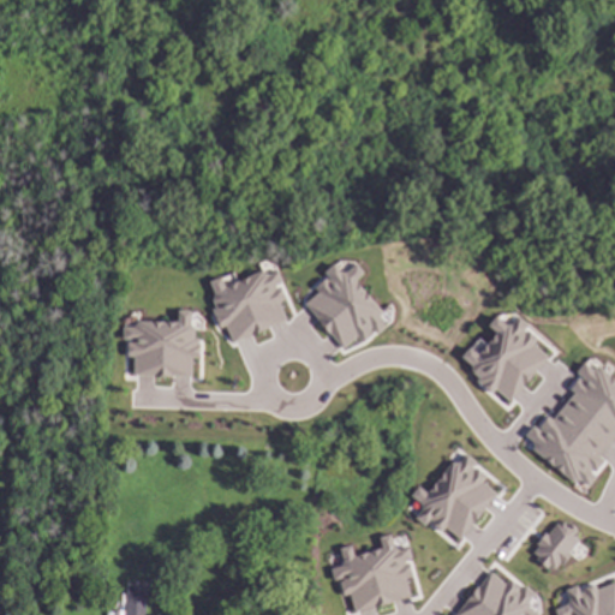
[(341,351),(356,338),(360,345),(384,326),(377,317),(381,314),(354,281),(363,274),(354,263),(341,274),(332,264),(321,274),(324,279),(312,287),(317,293),(303,304),(341,351)]
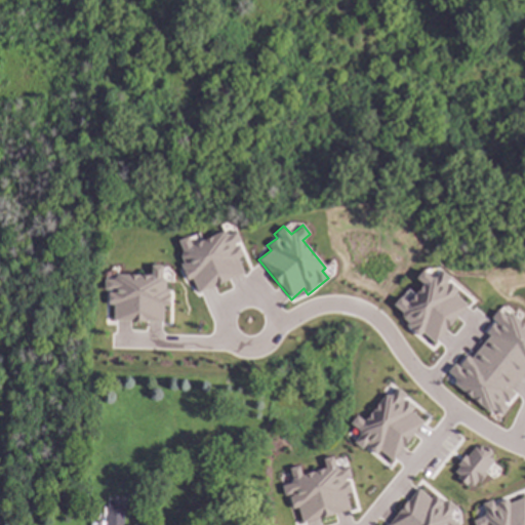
[(244,275),(238,258),(241,257),(237,243),(241,242),(237,231),(226,235),(224,232),(200,240),(197,233),(174,241),(193,293),(244,275)]
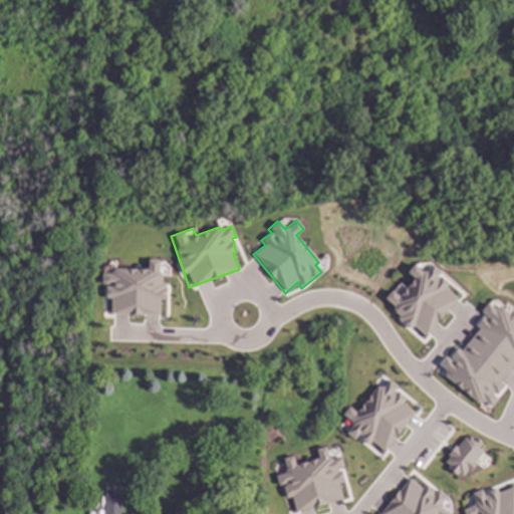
[(159,316),(160,299),(162,299),(163,260),(148,260),(147,271),(101,269),(100,285),(105,285),(104,298),(109,299),(109,314),(159,316)]
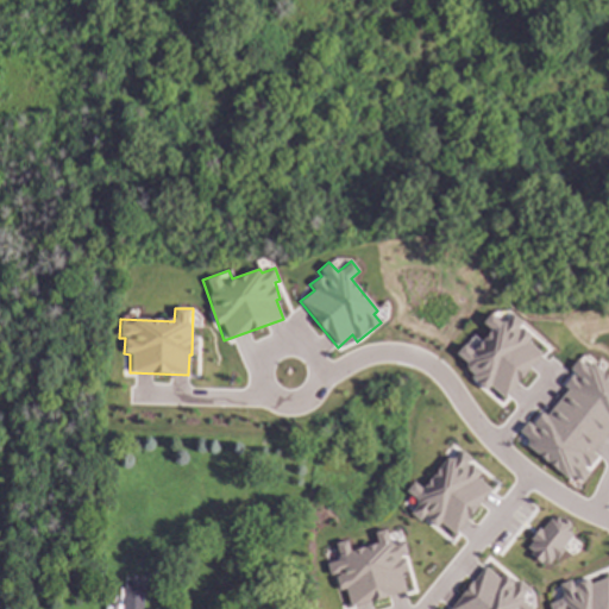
[(502,399),(547,350),(510,316),(503,324),(490,313),(481,322),(490,331),(479,341),(472,336),(454,356),(476,375),(471,378),(485,391),(489,387),(502,399)]
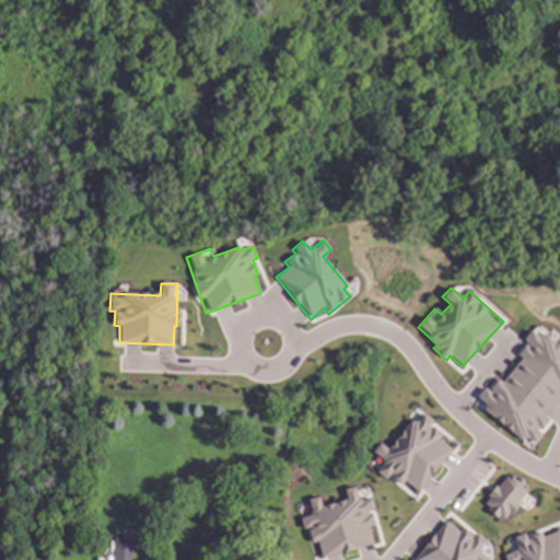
[(473,404),(529,447),(550,421),(545,417),(559,396),(559,348),(543,335),(539,338),(531,331),(514,352),(521,358),(502,382),(494,376),(473,404)]
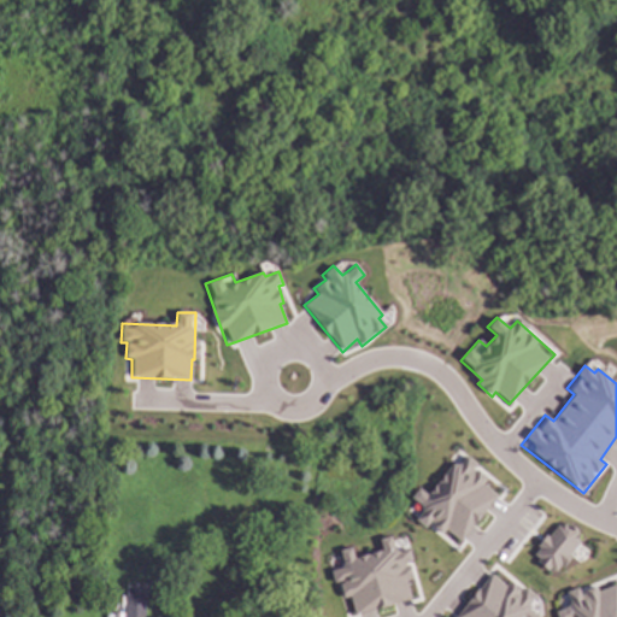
[(497,495),(482,483),(486,479),(474,469),(477,464),(466,457),(458,466),(452,463),(428,495),(418,488),(410,499),(422,507),(413,519),(425,528),(428,524),(442,534),(445,530),(460,542),(497,495)]
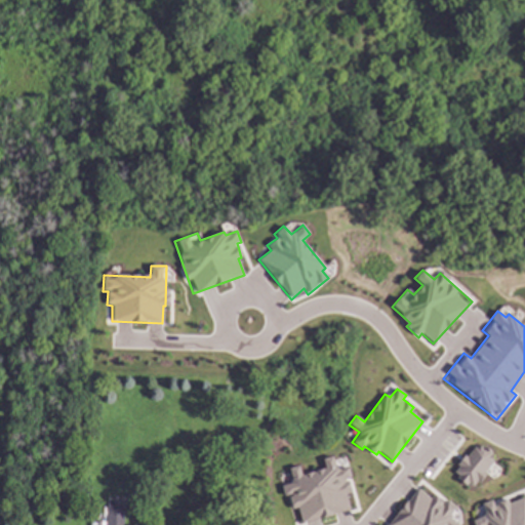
[(475,442),(452,475),(473,489),(495,456),(475,442)]
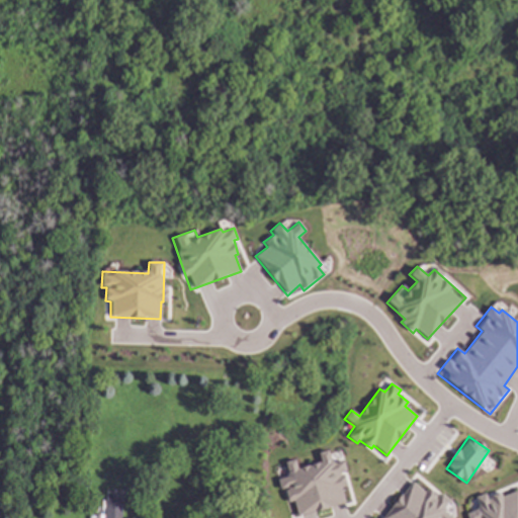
[(295,516),(345,504),(340,487),(348,486),(342,461),(331,463),(328,450),(318,452),(320,462),(296,468),(294,459),(284,462),(287,477),(281,479),(286,501),(292,500),(295,516)]
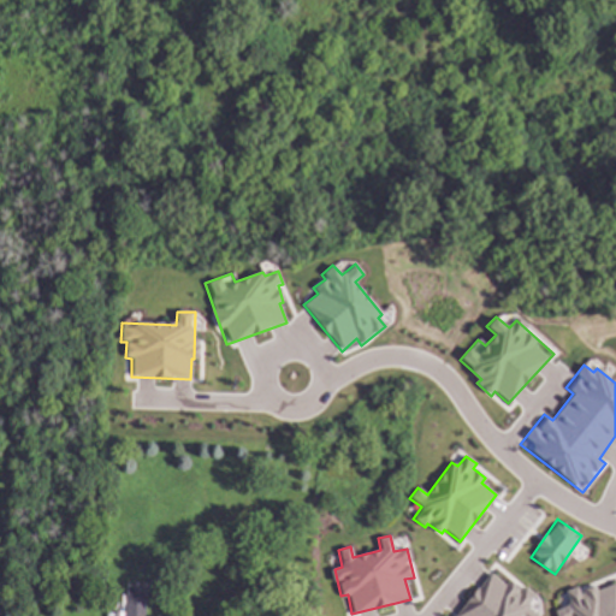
[(454,615),(537,615),(526,606),(534,596),(525,587),(521,591),(508,580),(504,585),(489,573),(454,615)]
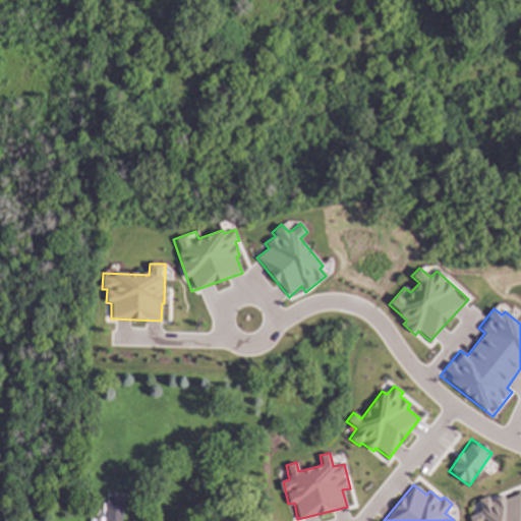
[(520,520),(520,497),(520,494),(504,500),(502,493),(477,501),(481,512),(468,517),(469,520),(520,520)]
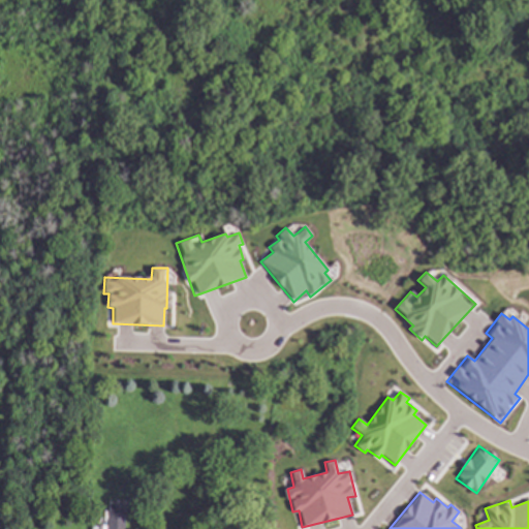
[(125,506),(123,528),(106,528),(109,505),(125,506)]
